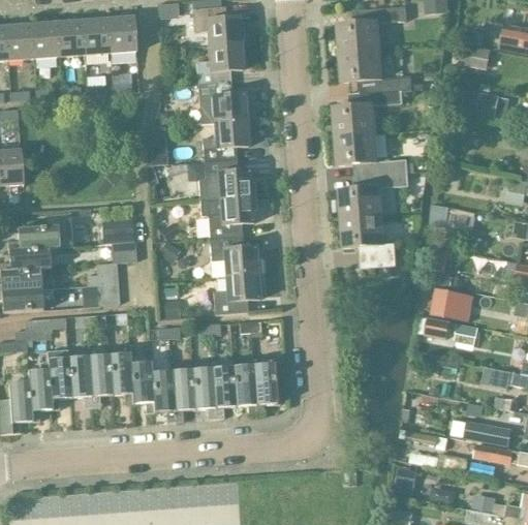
[(426,0),(427,11),(428,11),(444,9),(447,9),(446,0),(426,0)]
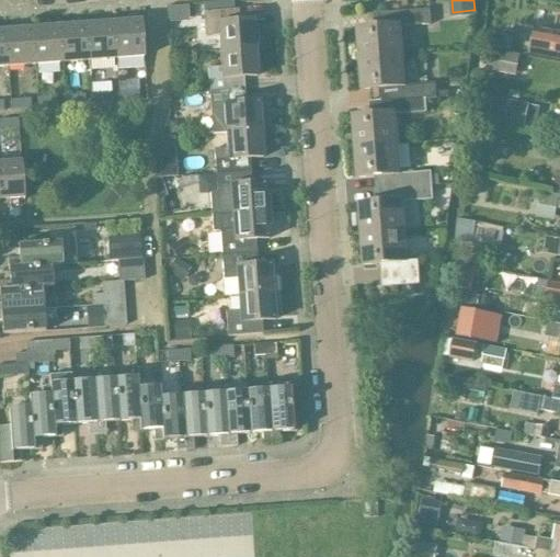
[(219,48),(260,45),(259,30),(254,30),(253,18),(240,19),(239,6),(235,6),(204,8),(206,33),(218,32),(219,48)]
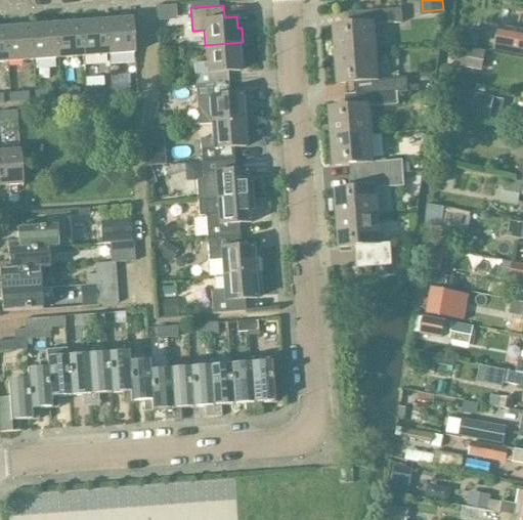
[(337,51),(377,49),(375,23),(403,20),(402,6),(357,9),(358,23),(335,24),(337,51)]
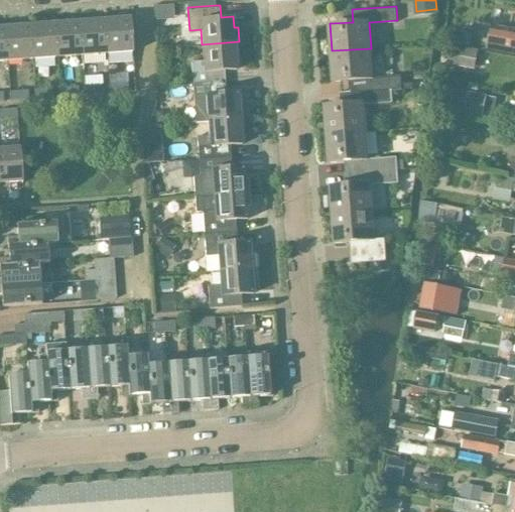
[(131,16),(106,18),(108,51),(133,49),(131,16)]
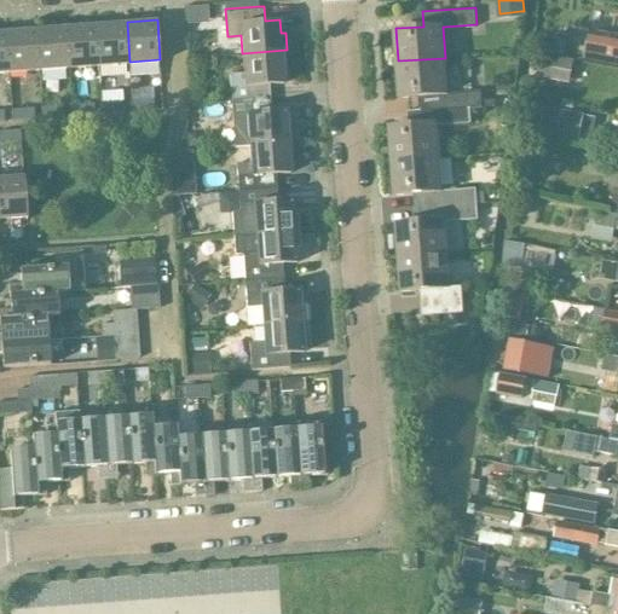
[(97,24),(99,64),(130,62),(127,22),(97,24)]
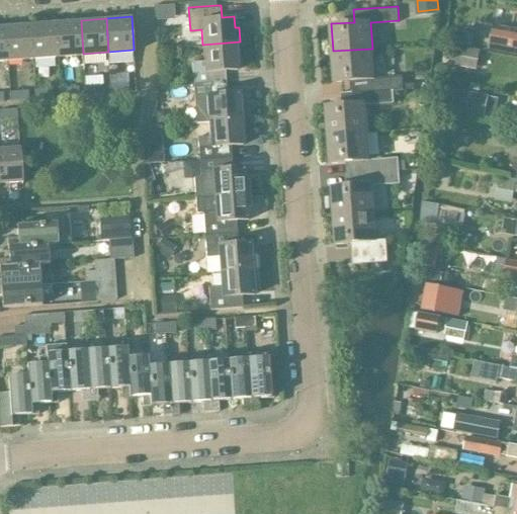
[(56,22),(59,55),(83,54),(81,20),(56,22)]
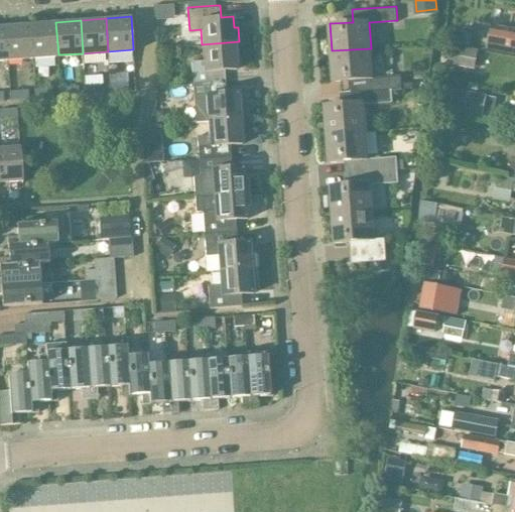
[(30,23),(33,56),(58,54),(55,22),(30,23)]
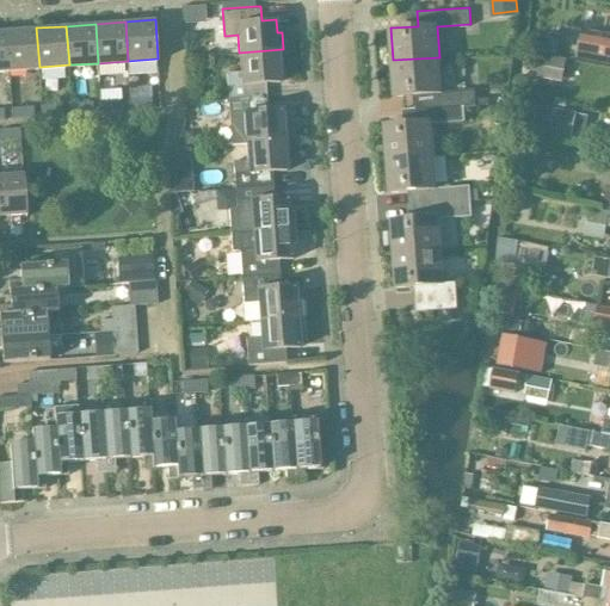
[(39,67),(36,28),(7,30),(10,69),(39,67)]
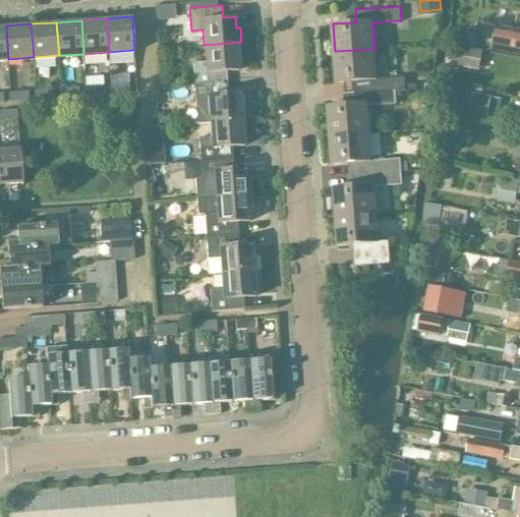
[(519,29),(497,24),(493,46),(519,51),(519,29)]
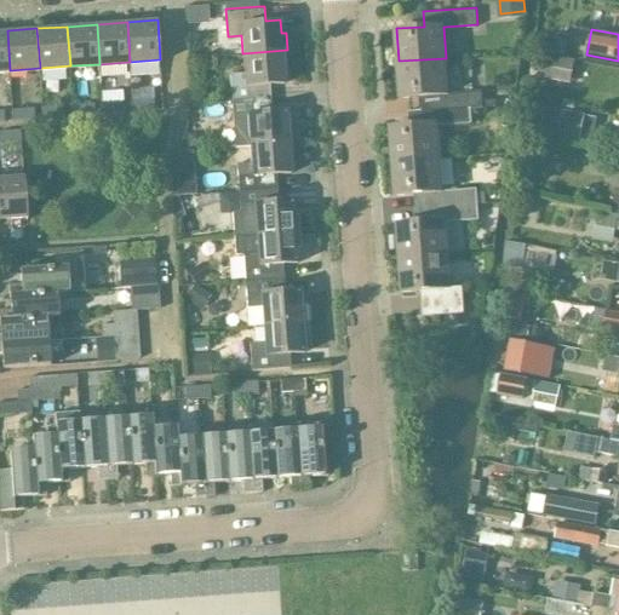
[(0,70),(10,70),(7,30),(0,30),(0,70)]
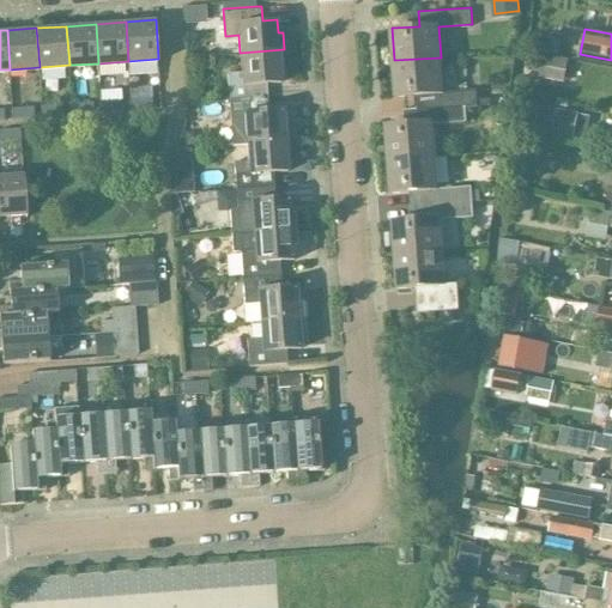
[(541,34),(538,50),(543,50),(558,54),(562,37),(541,34)]
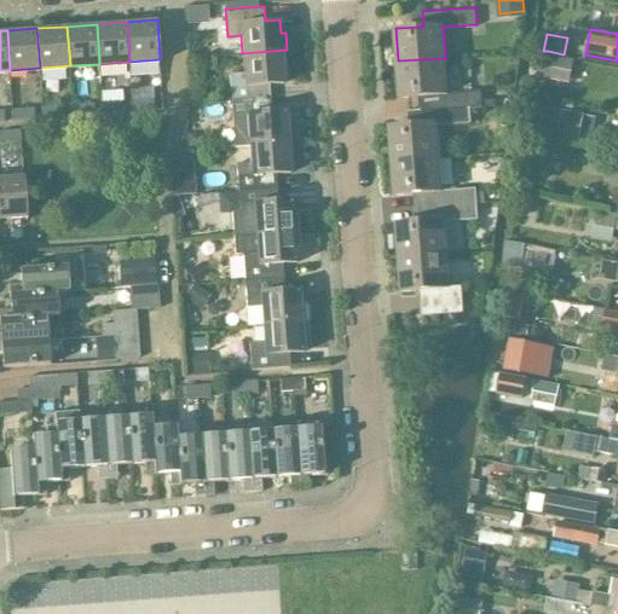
[(288,67),(287,50),(242,53),(243,70),(230,71),(231,99),(271,96),(270,81),(284,80),(283,67),(288,67)]
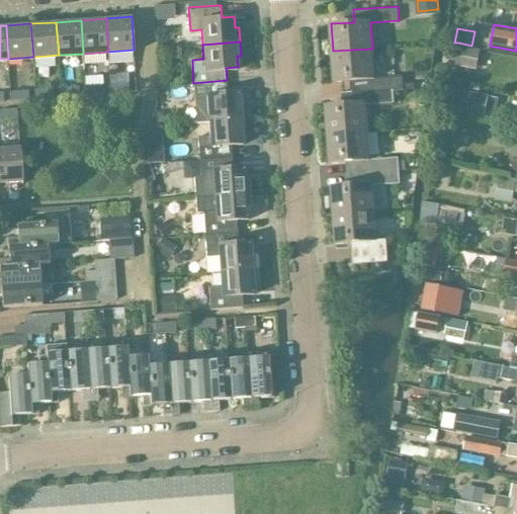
[(454,62),(476,66),(480,47),(471,46),(458,43),(454,62)]
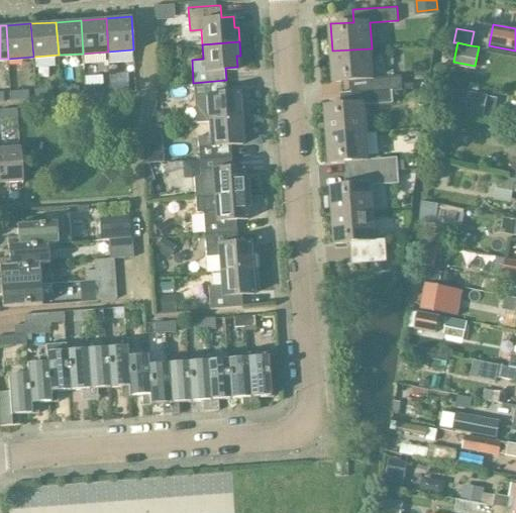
[(392,88),(392,89),(403,88),(403,83),(402,74),(374,76),(372,48),(332,50),(334,80),(357,78),(358,89),(358,90),(392,88)]
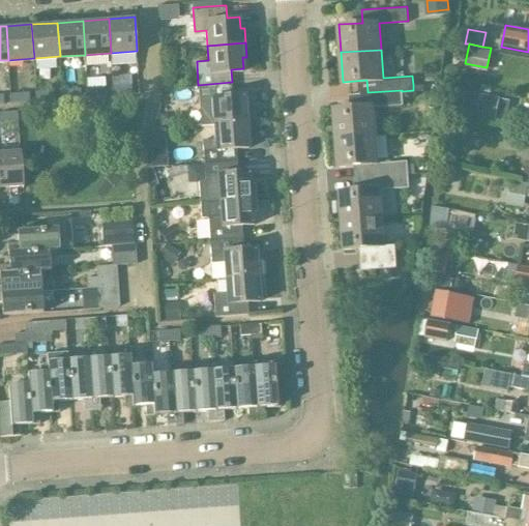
[(232,94),(232,82),(198,85),(200,108),(211,107),(212,122),(251,119),(250,105),(245,106),(245,93),(232,94)]
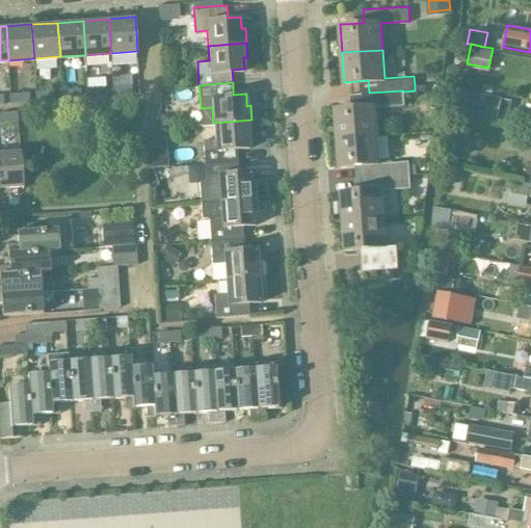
[(114,84),(114,94),(133,93),(132,83),(114,84)]
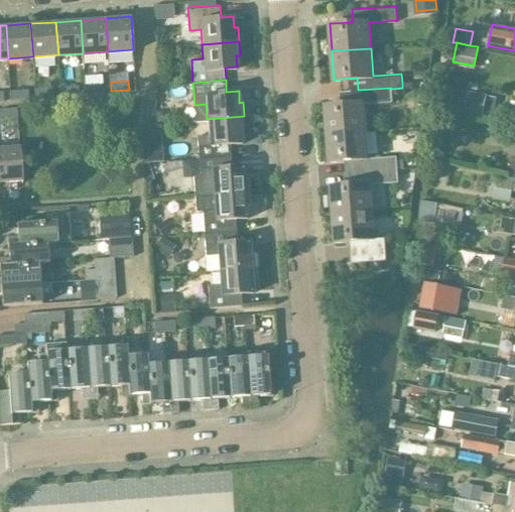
[(86,84),(87,93),(105,92),(104,83),(86,84)]
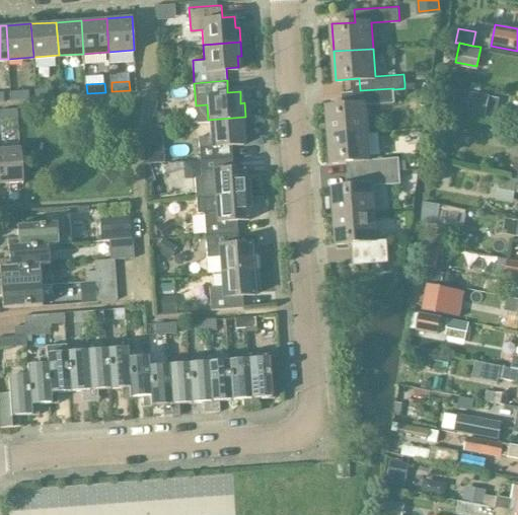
[(61,86),(62,95),(80,94),(79,85),(61,86)]
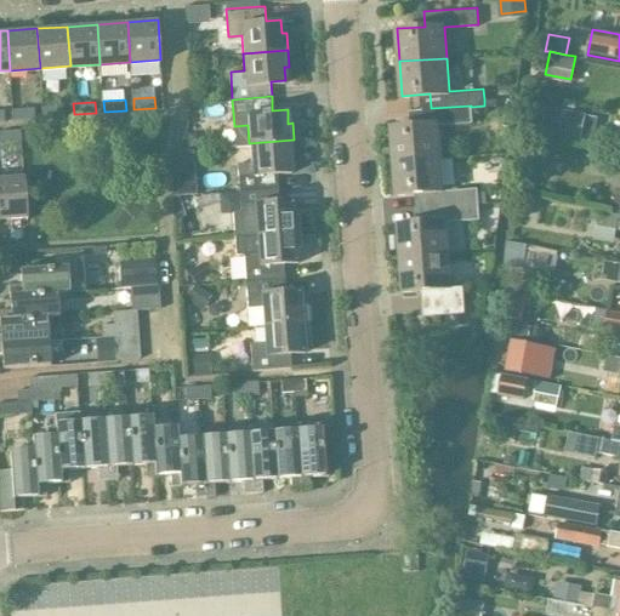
[(542,131),(541,132),(581,140),(581,137),(586,113),(586,110),(547,103),(546,106),(542,131)]
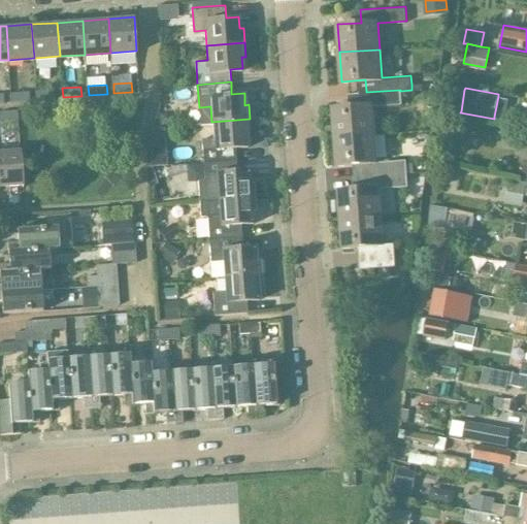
[(37,90),(38,99),(56,98),(56,89),(37,90)]
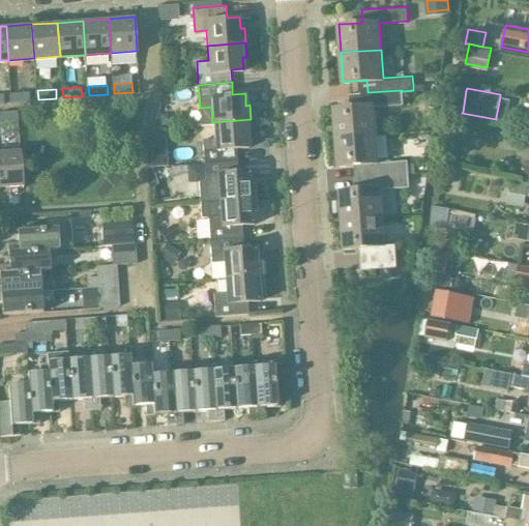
[(11,92),(12,101),(31,100),(30,90),(11,92)]
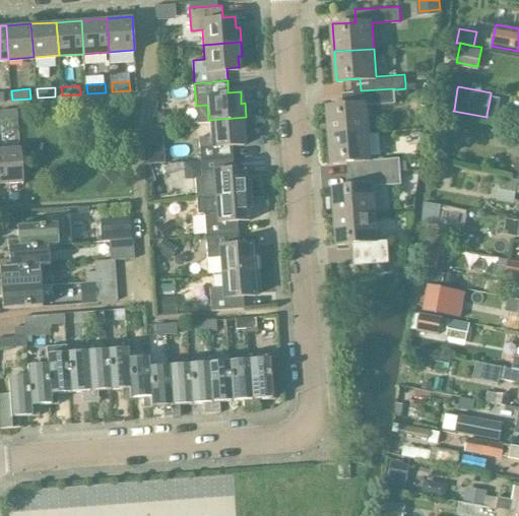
[(395,102),(394,89),(394,88),(361,90),(361,89),(350,90),(351,104),(328,105),(330,133),(370,130),(369,104),(395,102)]
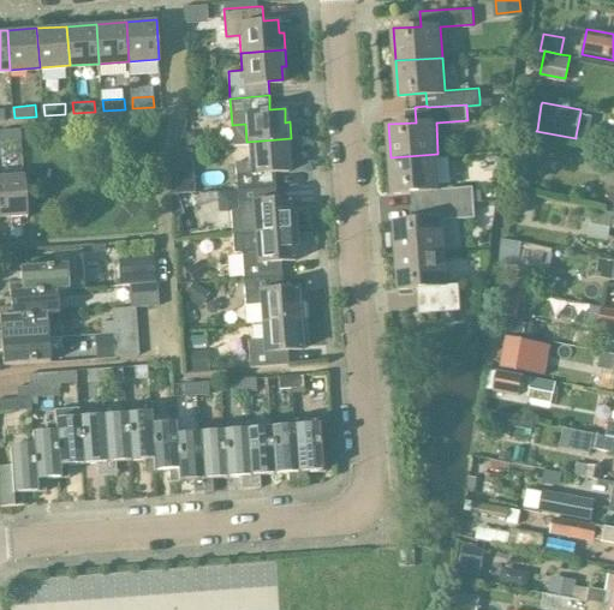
[(0,127),(0,138),(22,138),(21,126),(0,127)]
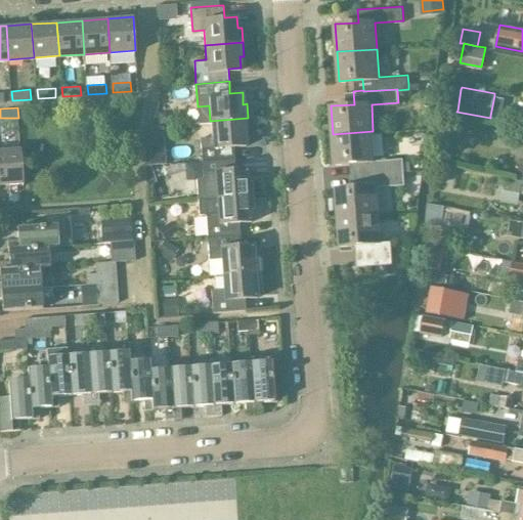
[(160,111),(161,123),(172,122),(171,110),(160,111)]
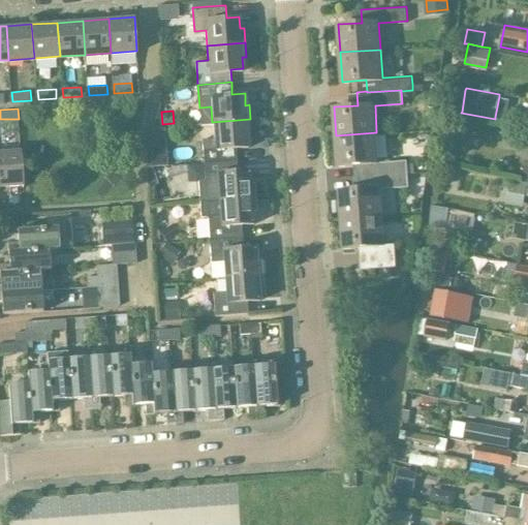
[(250,119),(212,122),(213,136),(202,137),(204,160),(237,158),(236,146),(248,145),(247,133),(251,133),(250,119)]
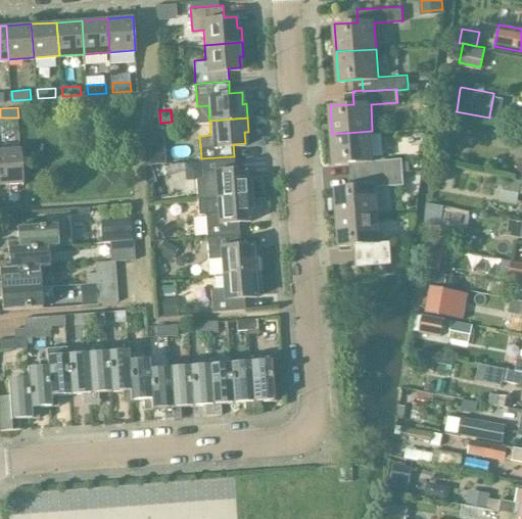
[(374,158),(372,131),(332,134),(334,162),(358,160),(359,173),(404,170),(402,156),(374,158)]
